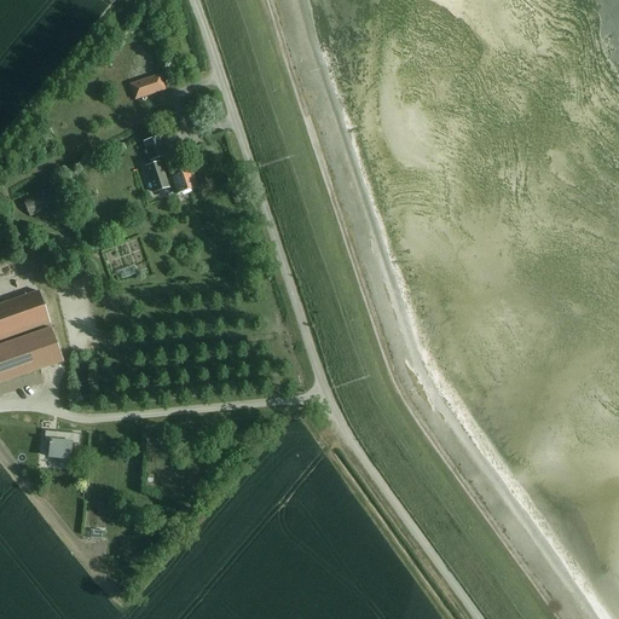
[(158,75),(129,86),(134,99),(163,90),(158,75)]
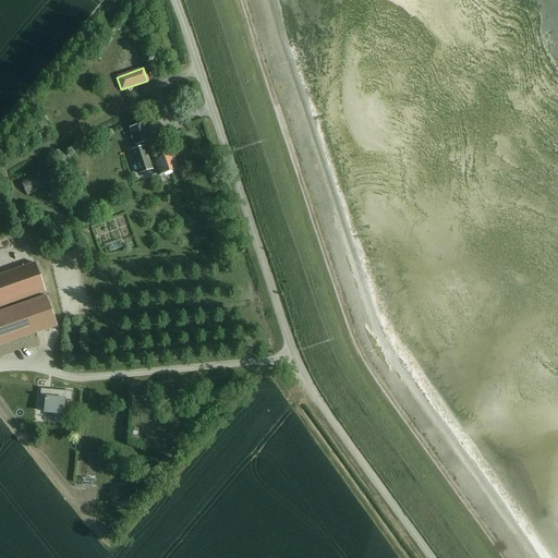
[(142,125),(130,129),(134,145),(147,142),(142,125)]
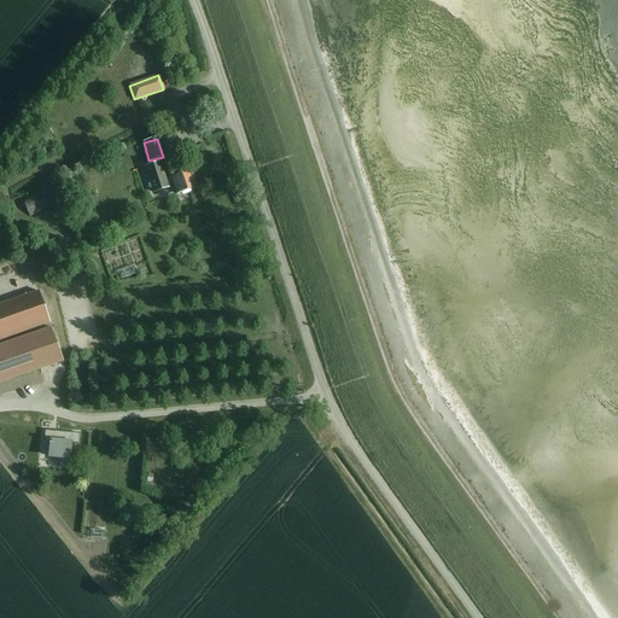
[(192,175),(204,174),(202,158),(190,159),(192,175)]
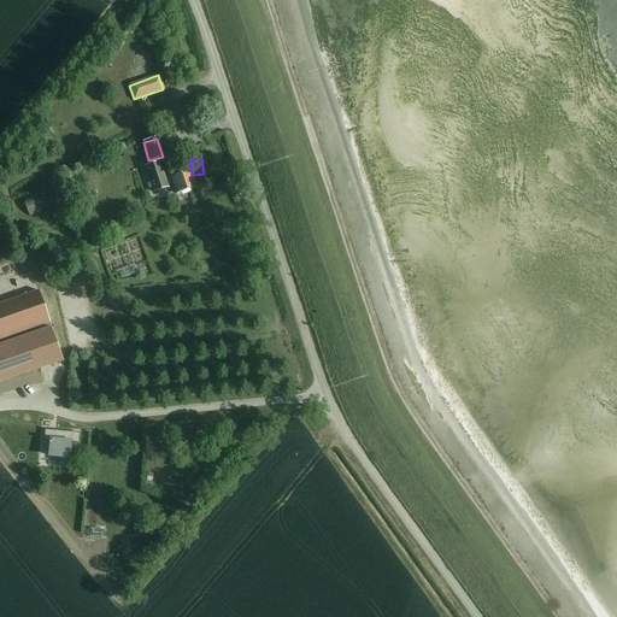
[(189,171),(170,177),(170,178),(164,180),(159,163),(142,168),(151,194),(168,188),(166,186),(171,184),(175,195),(177,194),(195,188),(189,171)]
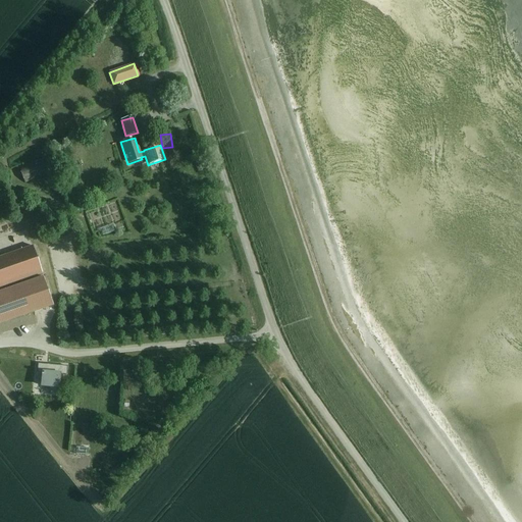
[(47,159),(19,170),(24,184),(53,172),(47,159)]
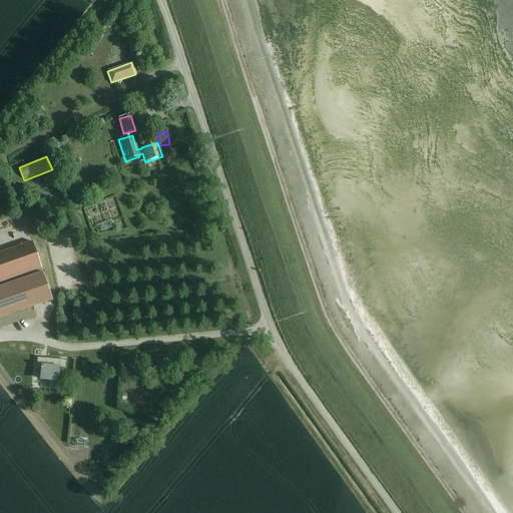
[(13,196),(9,181),(4,183),(8,197),(13,196)]
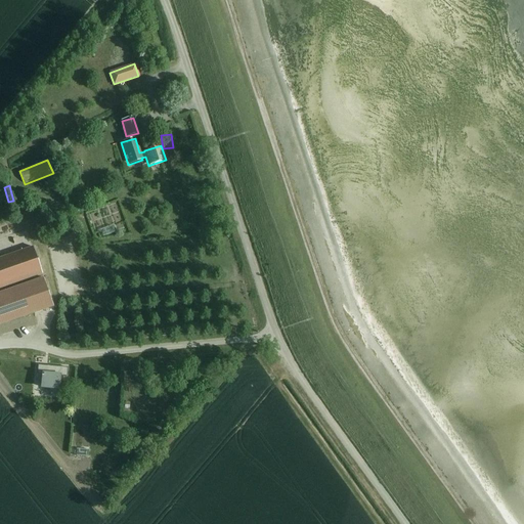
[(20,241),(38,233),(33,223),(16,229),(20,241)]
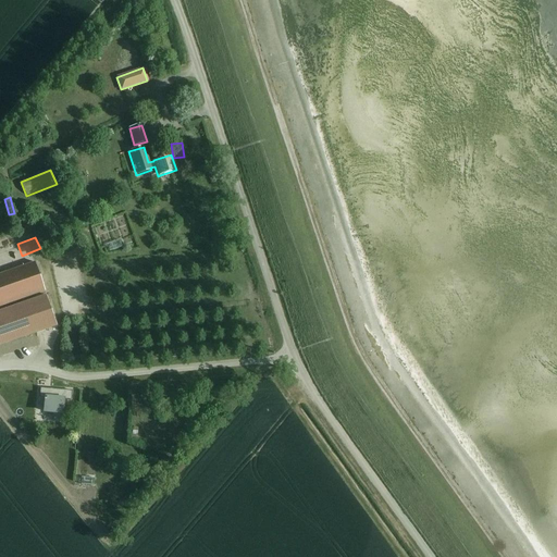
[(34,263),(0,274),(0,307),(44,292),(34,263)]
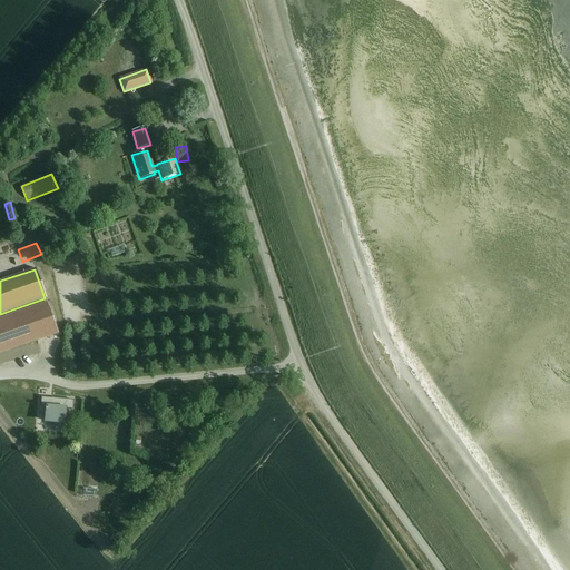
[(0,318),(0,354),(57,334),(46,303),(0,318)]
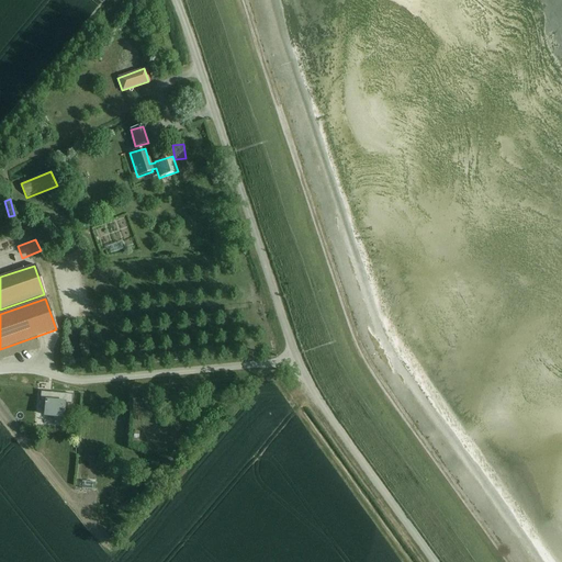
[(72,394),(38,393),(37,409),(44,409),(44,417),(64,418),(64,404),(71,404),(72,394)]
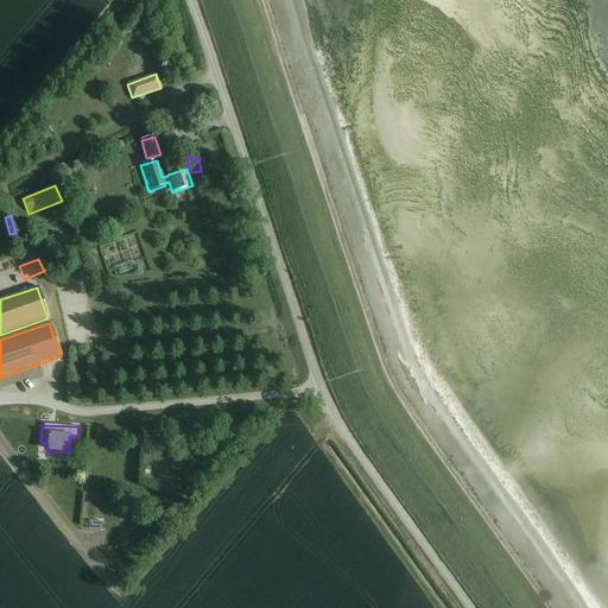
[(92,532),(92,543),(101,544),(101,532),(92,532)]
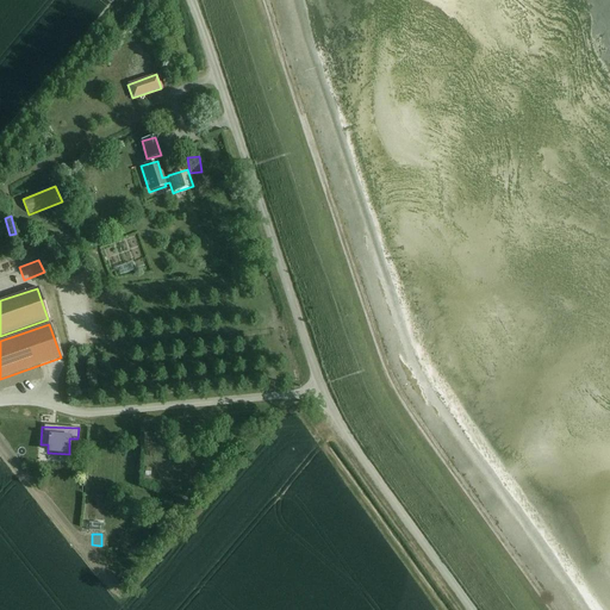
All buildings are outlined.
